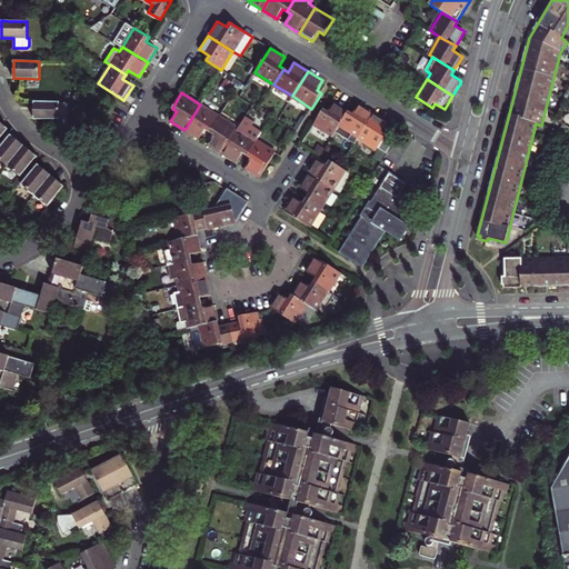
[(60,101),(33,101),(33,119),(60,119),(60,101)]
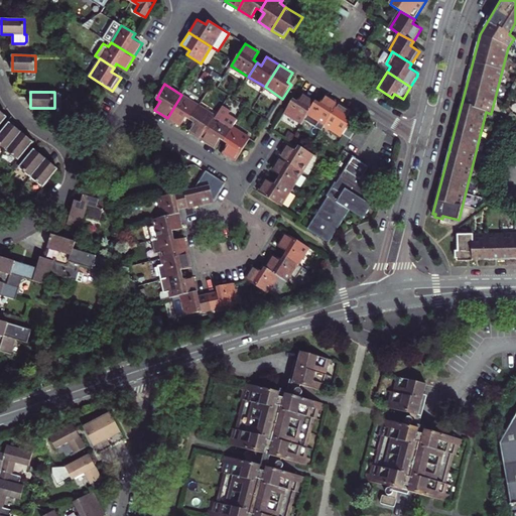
[(298,101),(293,98),(284,112),(302,123),(304,119),(316,101),(304,93),(298,101)]
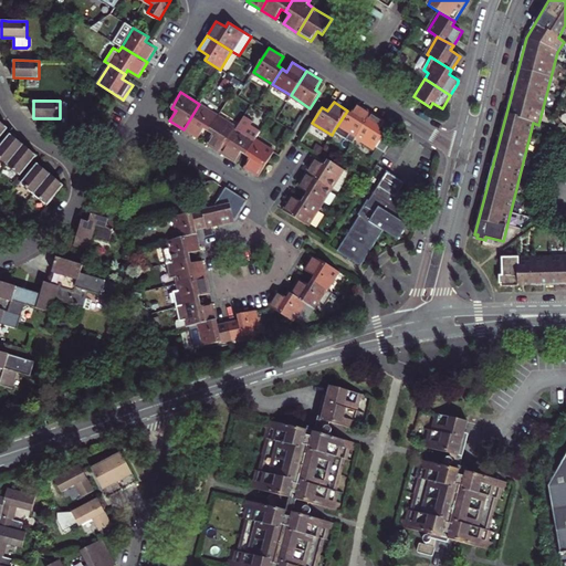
[(352,113),(347,111),(334,130),(347,138),(350,134),(356,137),(371,112),(357,103),(352,113)]
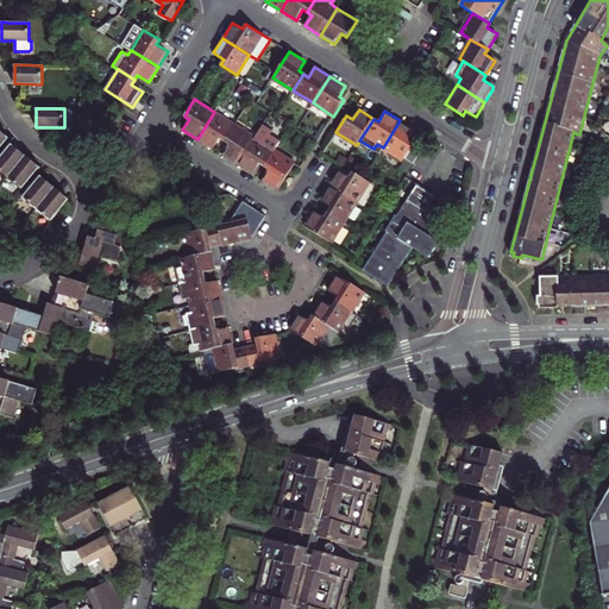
[(214,112),(198,139),(213,149),(219,138),(225,142),(234,125),(214,112)]
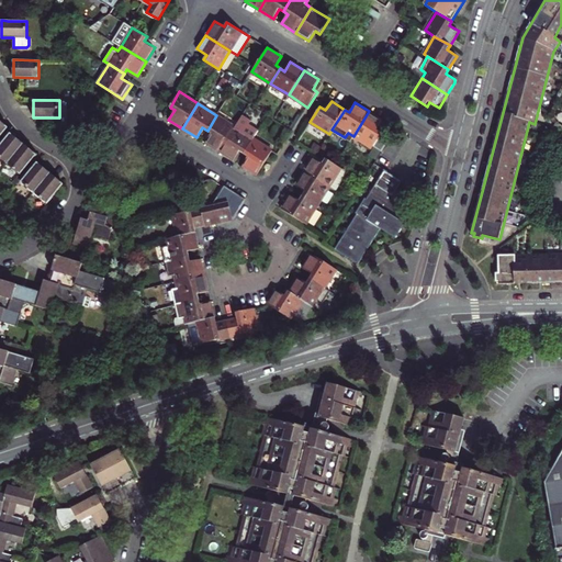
[(353,136),(372,148),(373,146),(382,133),(377,130),(383,120),(369,111),(353,136)]
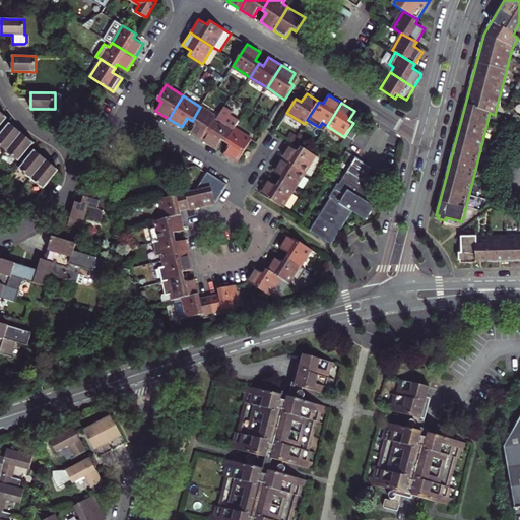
[(203,140),(217,118),(200,107),(192,121),(196,123),(190,132),(203,140)]
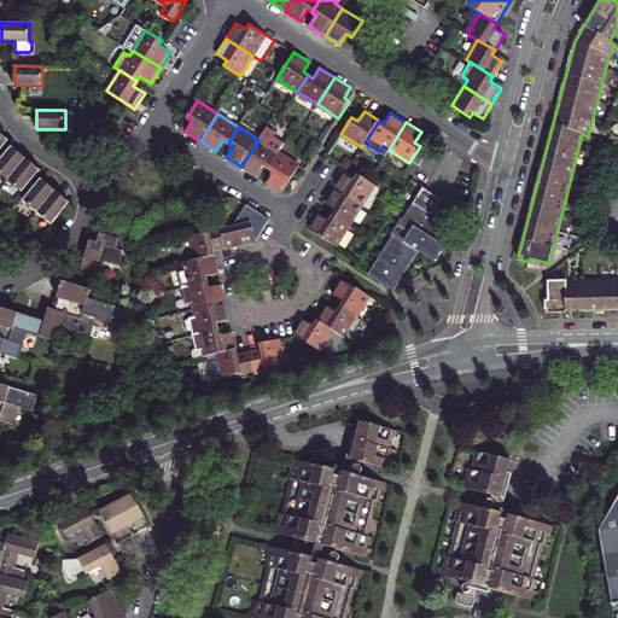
[(263,133),(258,140),(242,167),(257,176),(264,165),(268,169),(279,152),(284,145),(263,133)]
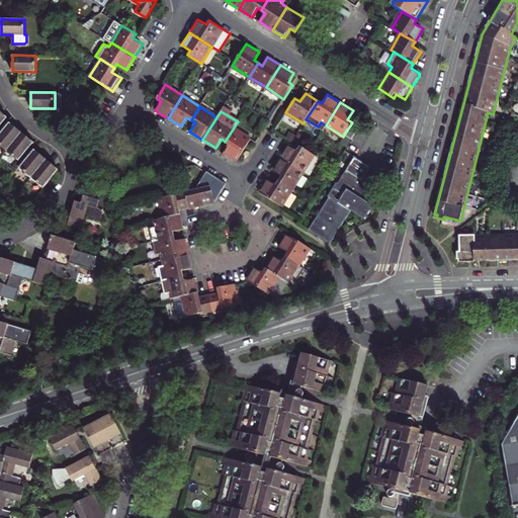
[(0,144),(7,150),(21,133),(10,122),(0,134),(0,144)]
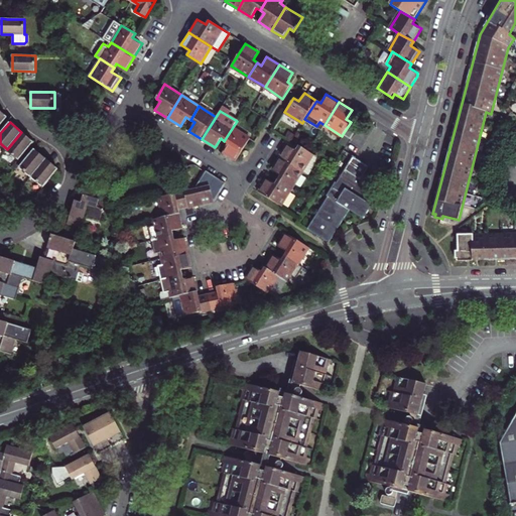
[(343,134),(351,138),(358,127),(351,122),(343,134)]
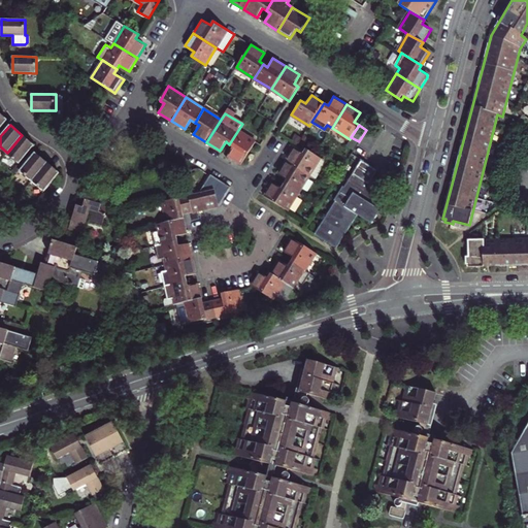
[(256,141),(238,130),(229,144),(234,147),(229,157),(241,164),(256,141)]
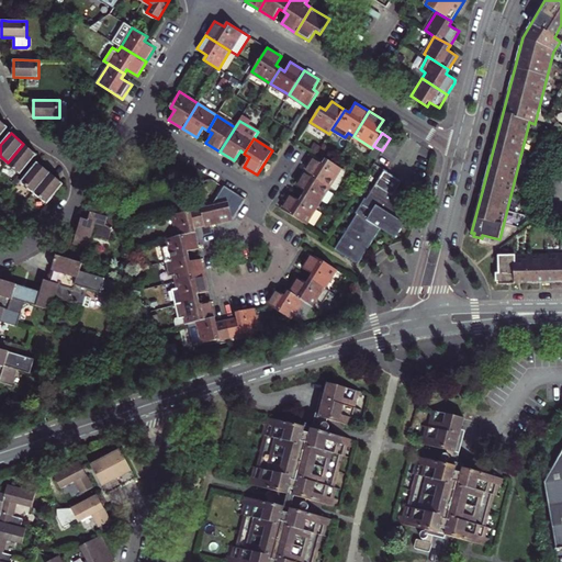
[(20,173),(33,158),(36,154),(23,144),(8,163),(20,173)]
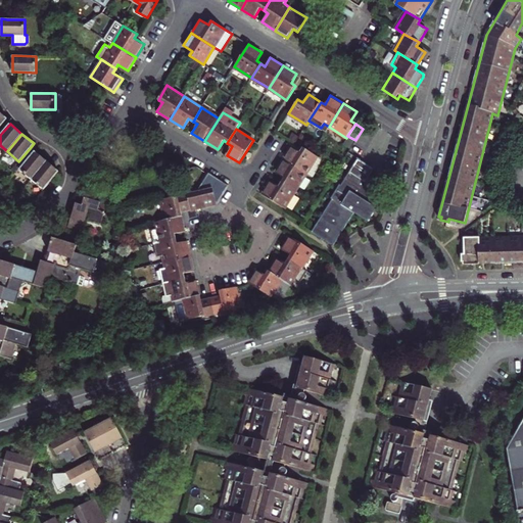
[(292,146),(284,159),(306,174),(318,156),(303,148),(301,152),(292,146)]
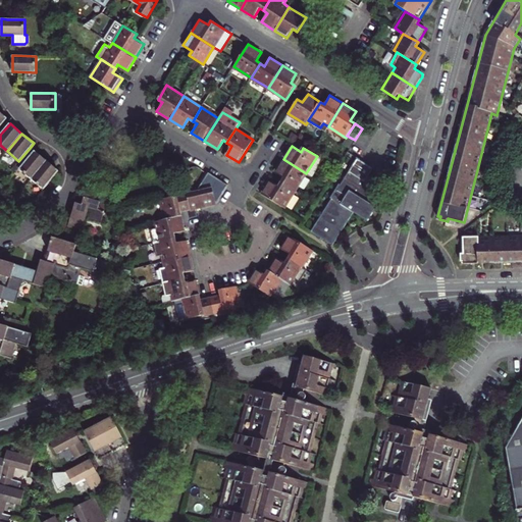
[(32,178),(47,160),(35,150),(19,168),(32,178)]
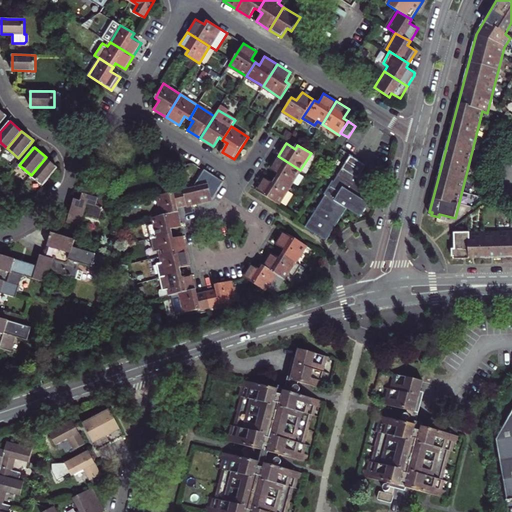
[(371,186),(361,180),(359,178),(361,175),(367,165),(351,155),(335,181),(332,180),(324,194),(326,195),(306,227),(324,238),(344,206),(359,214),(367,202),(363,199),(371,186)]
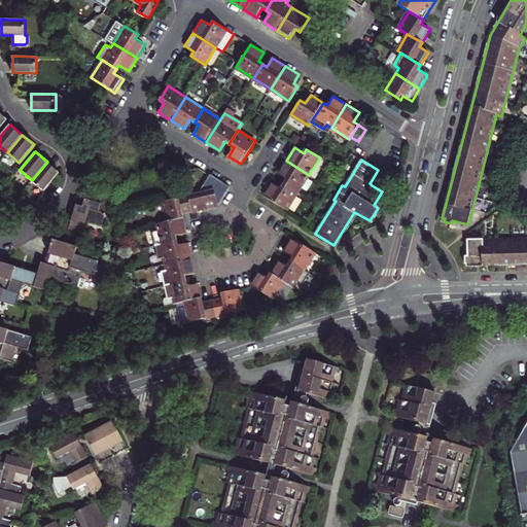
[(299,192),(309,175),(286,161),(278,174),(287,179),(284,183),(299,192)]
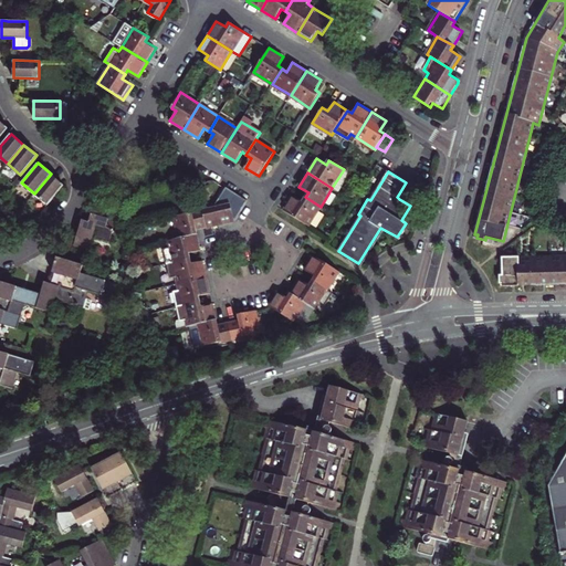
[(64,185),(51,174),(34,194),(48,205),(64,185)]
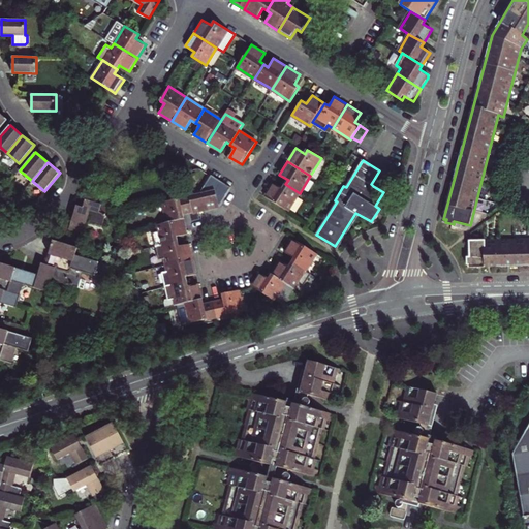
[(231,187),(211,175),(200,193),(189,195),(192,211),(193,213),(219,208),(231,187)]
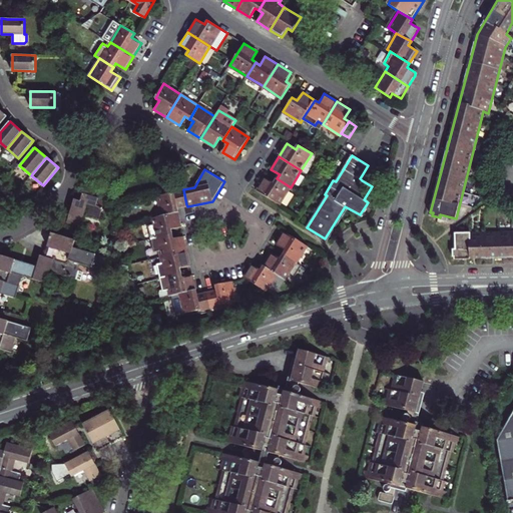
[(376,171),(362,175),(360,178),(362,180),(377,176),(376,171)]
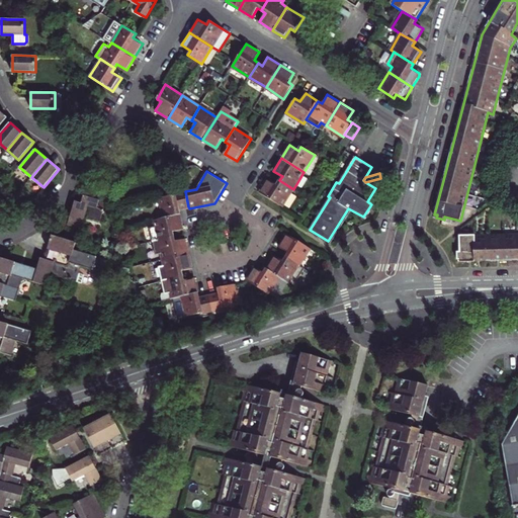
[(282,206),(293,189),(279,180),(276,184),(268,179),(260,191),(282,206)]
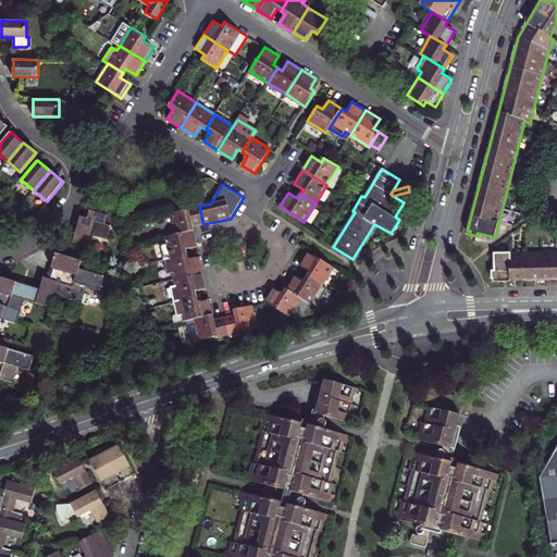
[(199,206),(172,212),(177,233),(195,230),(194,224),(202,222),(199,206)]
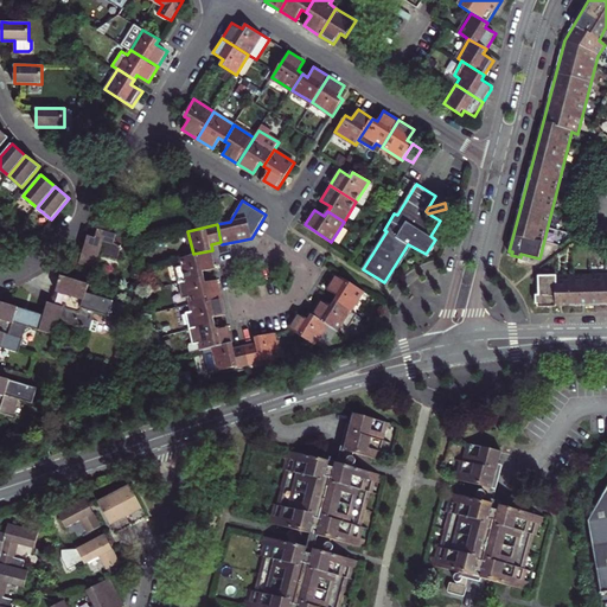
[(95,237),(88,235),(80,263),(95,268),(100,254),(117,260),(122,246),(114,243),(116,234),(98,229),(95,237)]
